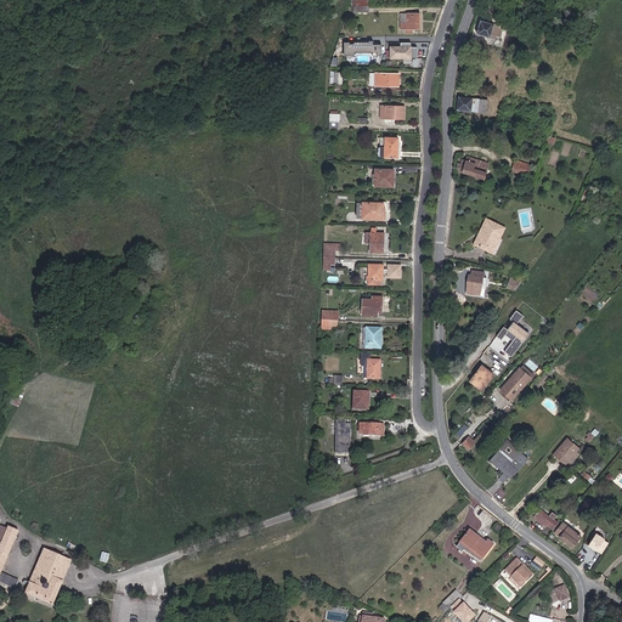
[(417,29),(417,24),(420,24),(420,13),(407,13),(407,23),(401,23),(401,29),(406,29),(406,33),(413,33),(413,29),(417,29)]
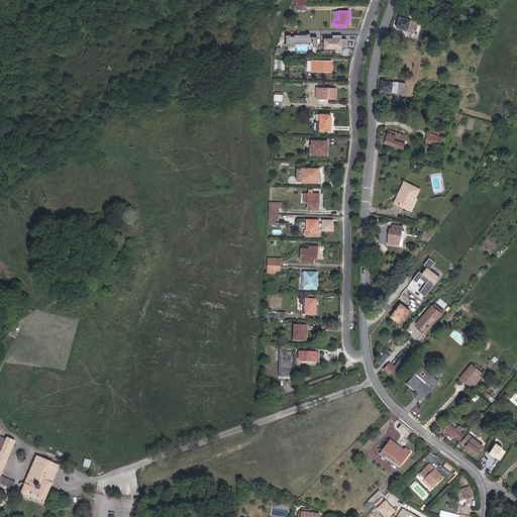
[(416,30),(418,22),(400,17),(397,28),(412,32),(412,29),(416,30)]
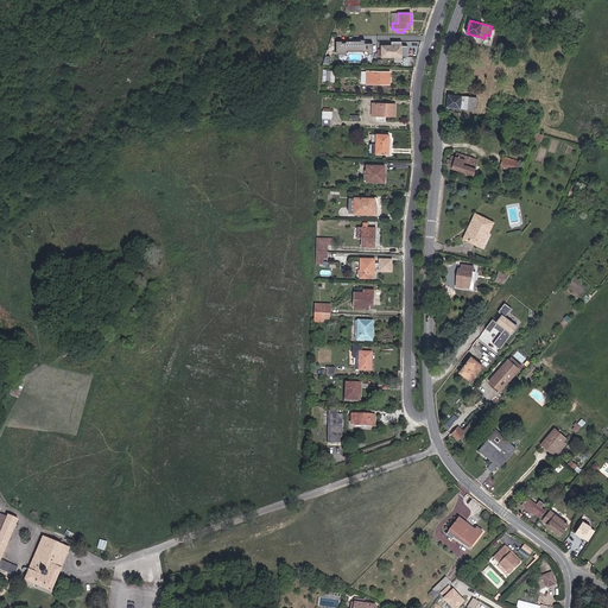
[(373,55),(373,44),(363,44),(363,42),(346,42),(346,43),(337,43),(337,52),(341,52),(341,55),(347,55),(347,51),(365,51),(365,55),(373,55)]
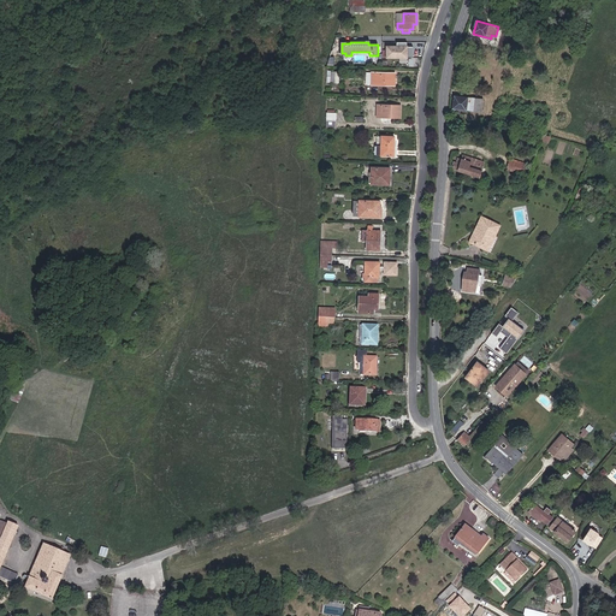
[(407,58),(407,46),(386,46),(386,58),(407,58)]
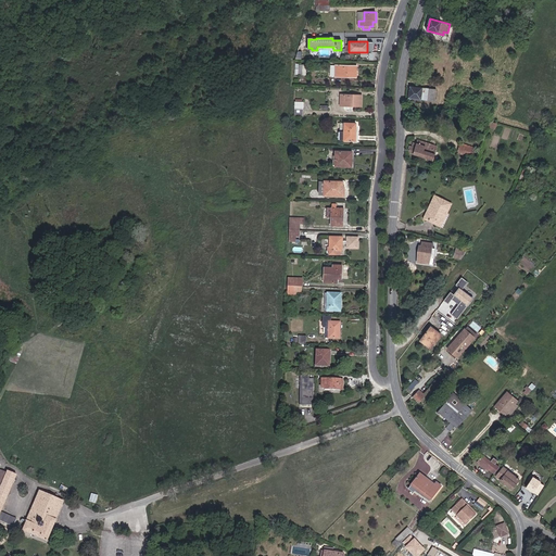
[(356,77),(356,66),(336,65),(336,76),(356,77)]
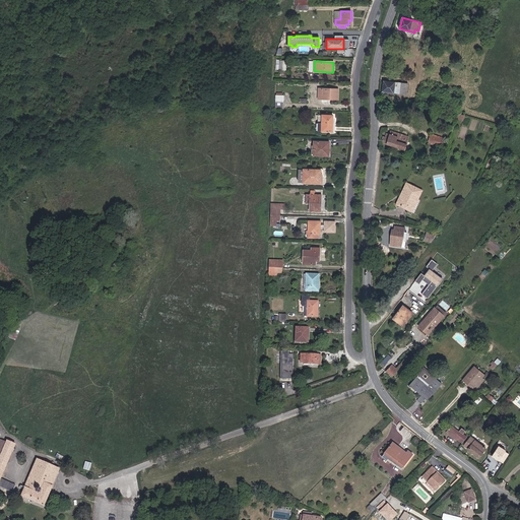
[(406,94),(408,84),(384,81),(382,91),(406,94)]
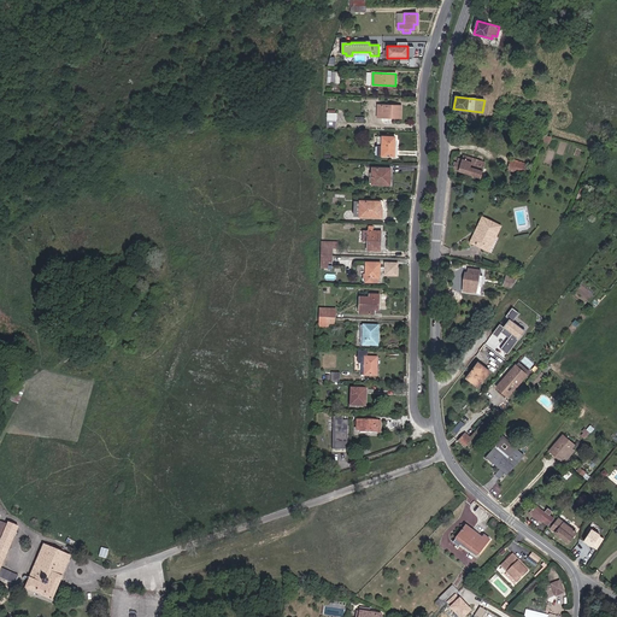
[(401,118),(401,105),(377,105),(377,117),(401,118)]
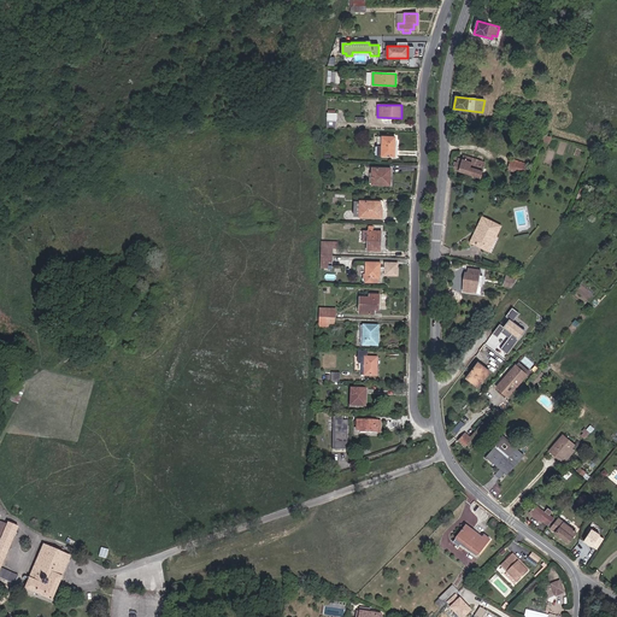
[(482,112),(453,109),(453,112),(469,116),(487,119),(487,113),(482,112)]
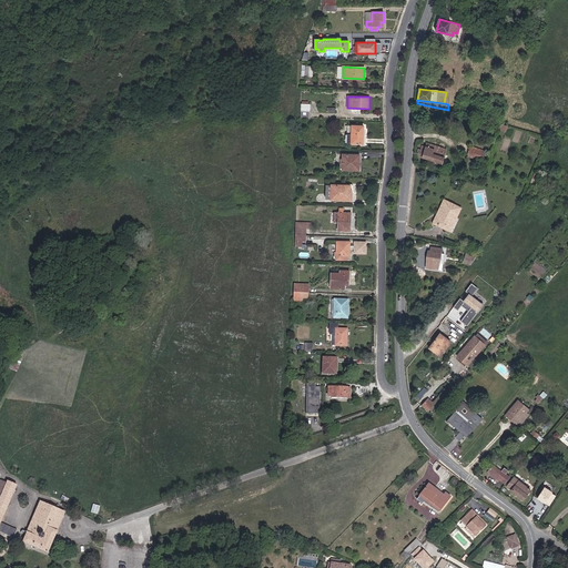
[(310,118),(310,111),(311,104),(310,104),(302,103),(302,111),(301,111),(301,118),(310,118)]
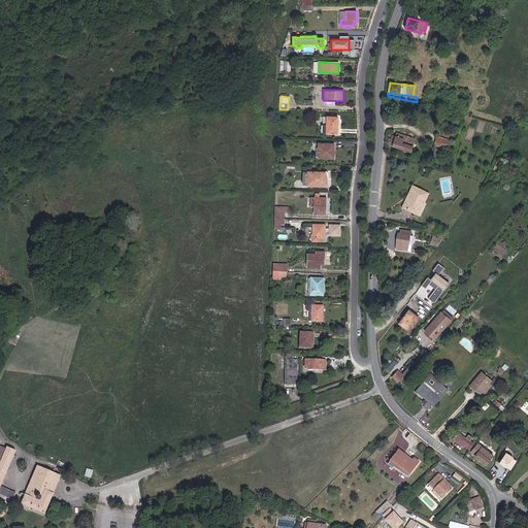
[(338,134),(338,117),(327,117),(327,125),(327,133),(338,134)]
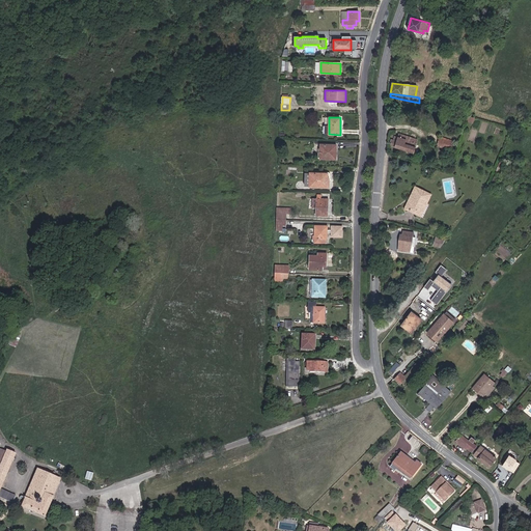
[(413,152),(417,140),(398,134),(397,137),(395,136),(393,140),(391,140),(390,145),(413,152)]
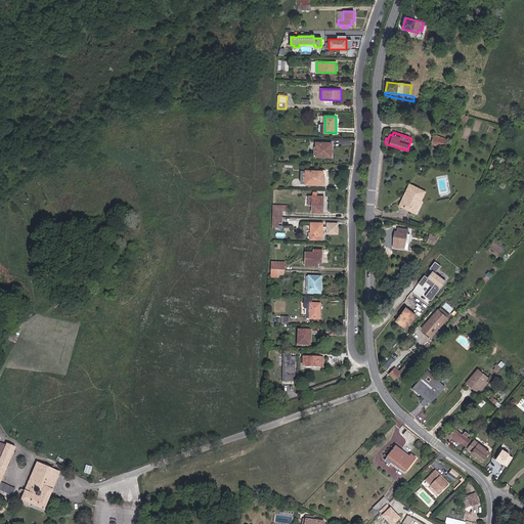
[(430,141),(432,134),(425,132),(423,139),(430,141)]
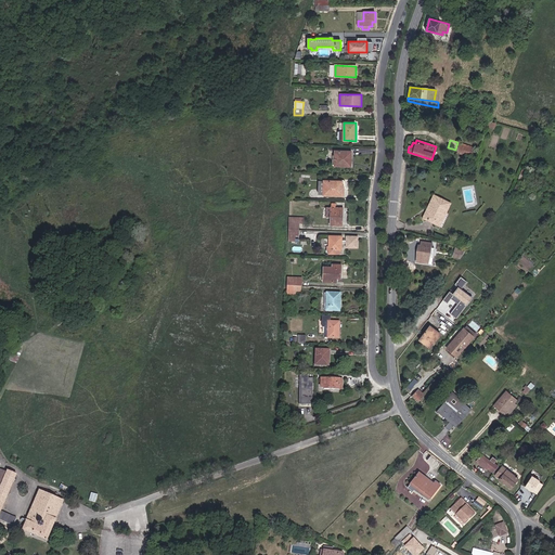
[(470,157),(474,147),(460,143),(456,153),(470,157)]
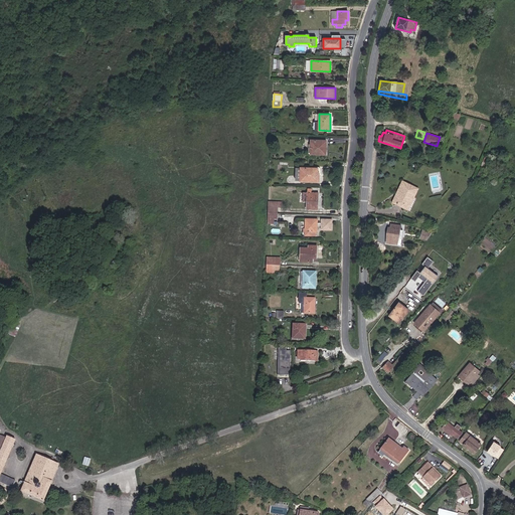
[(326,155),(326,140),(311,140),(310,154),(326,155)]
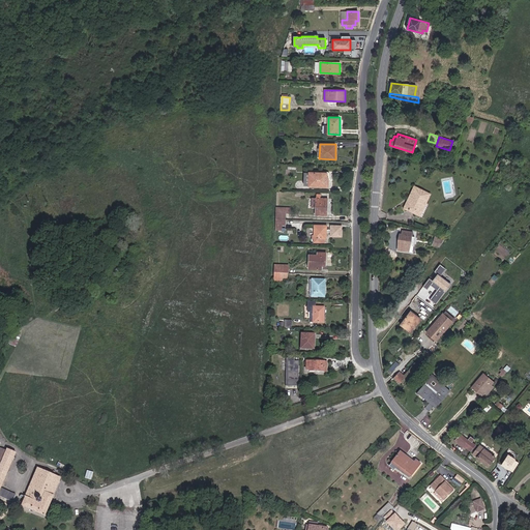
[(500,173),(503,164),(499,162),(498,162),(494,171),(500,173)]
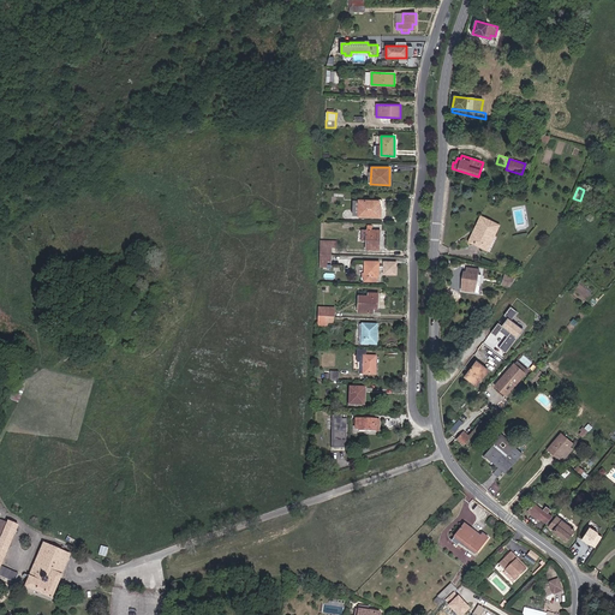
[(381,216),(381,207),(380,207),(380,201),(359,199),(359,201),(358,215),(358,216),(381,216)]
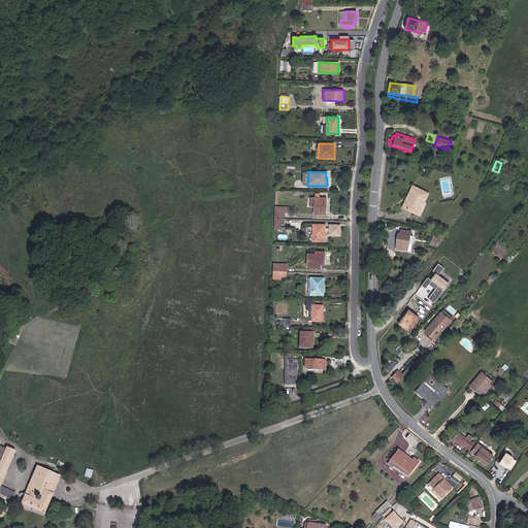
[(418,203),(424,191),(413,186),(402,207),(418,215),(423,205),(418,203)]
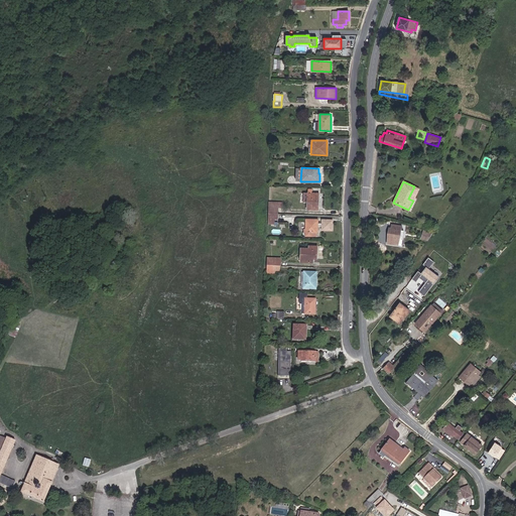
[(414,186),(408,199),(413,201),(419,188),(414,186)]
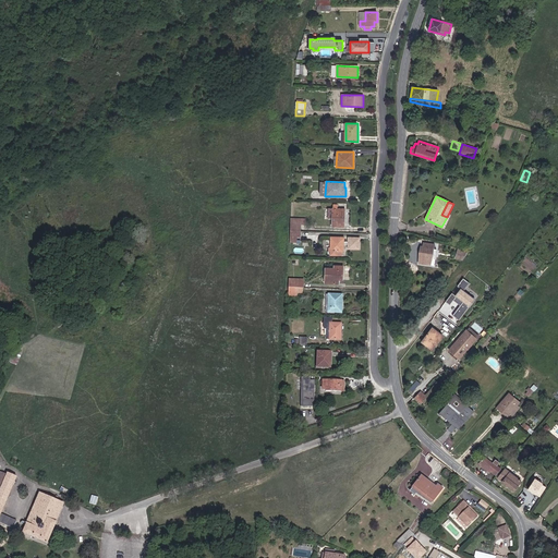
[(344,227),(344,209),(332,208),(332,219),(332,227),(344,227)]
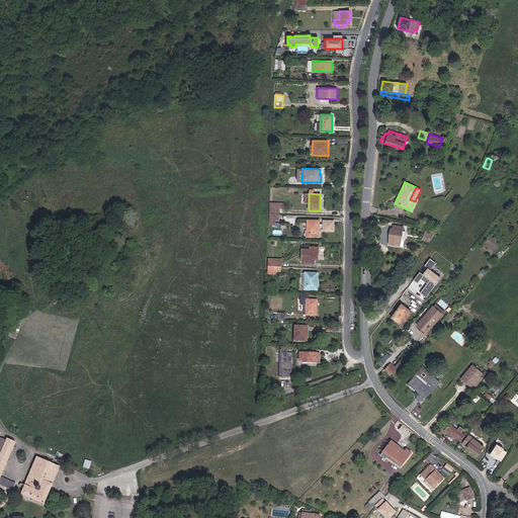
[(278,214),(279,207),(279,203),(270,203),(269,213),(278,214)]
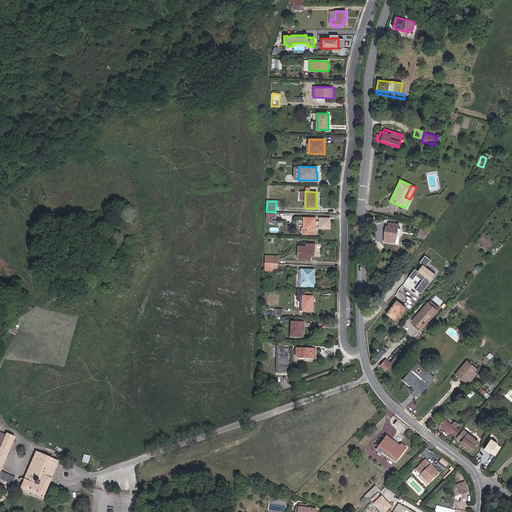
[(275,217),(275,212),(266,211),(266,222),(272,222),(272,217),(275,217)]
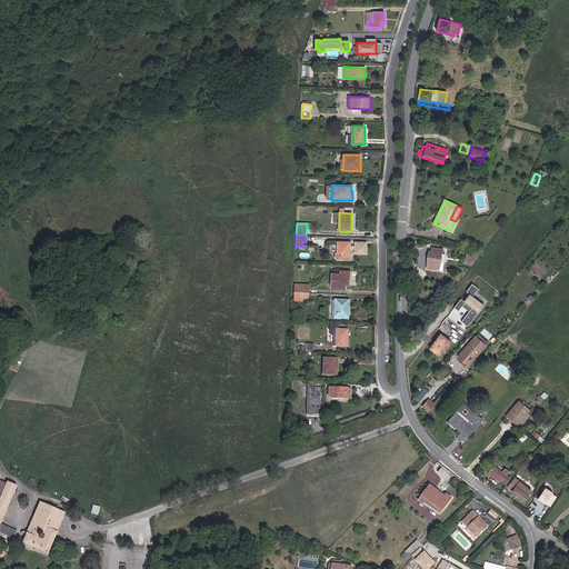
[(367,253),(367,242),(356,242),(356,246),(350,246),(350,242),(337,241),(337,253),(337,257),(337,260),(343,260),(345,256),(349,256),(350,256),(350,249),(356,249),(356,253),(367,253)]
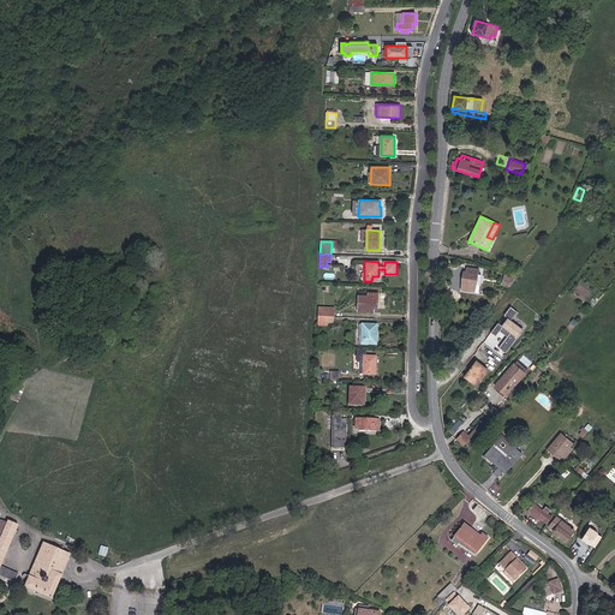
[(475,291),(477,275),(477,273),(478,269),(467,268),(466,272),(465,272),(463,290),(475,291)]
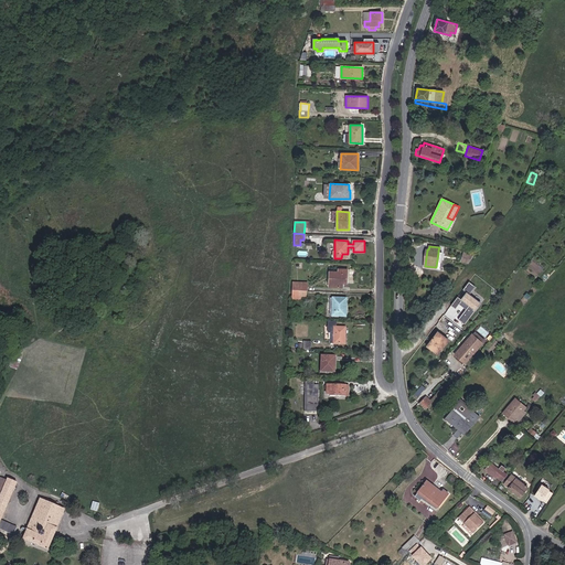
[(468,263),(473,255),(464,253),(461,262),(468,263)]
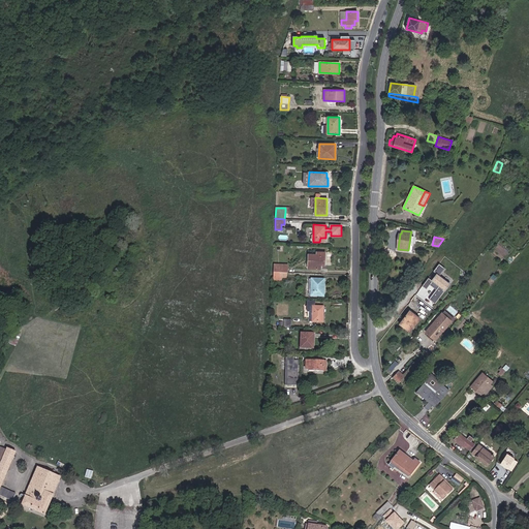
[(324,266),(325,252),(317,252),(316,254),(309,254),(308,269),(318,269),(318,265),(321,266),(324,266)]
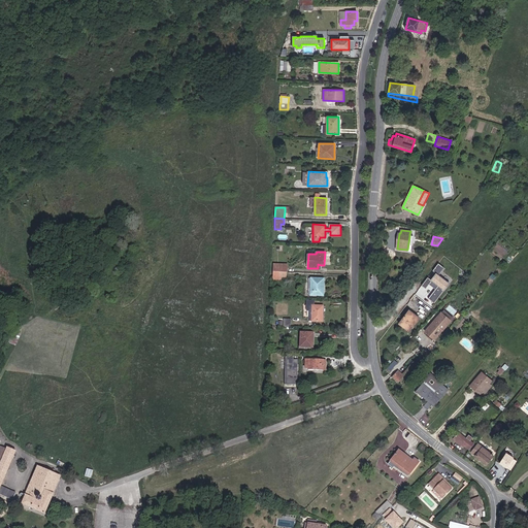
[(282,277),(283,272),(287,272),(288,265),(283,265),(283,268),(278,267),(278,264),(273,264),(273,272),(272,282),(282,282),(282,277)]
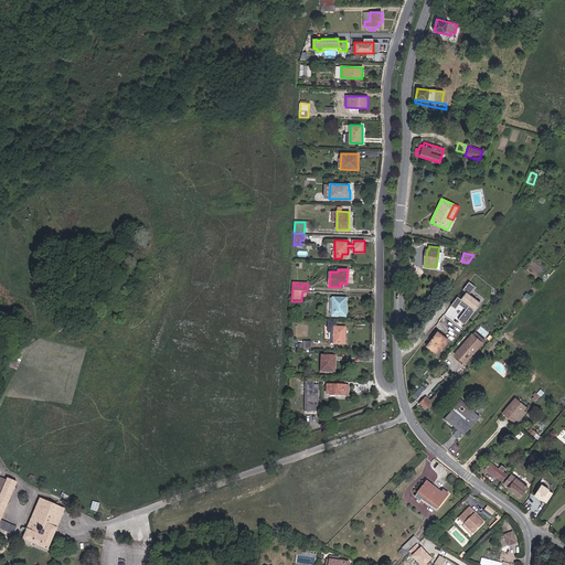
[(476,287),(469,283),(464,289),(467,291),(461,299),(458,297),(452,306),(456,308),(458,304),(466,309),(459,319),(466,323),(481,304),(470,295),(476,287)]
